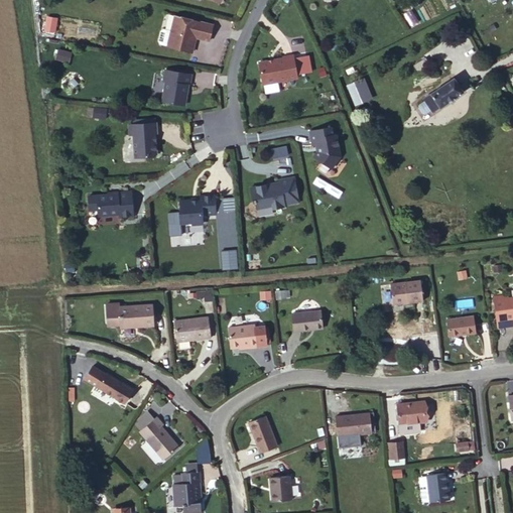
[(45,23),(54,25),(57,11),(48,10),(45,23)]
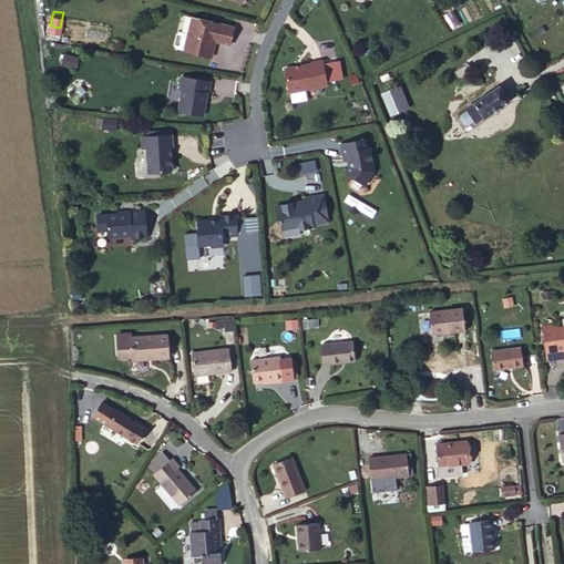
[(183,49),(212,55),(215,39),(231,42),(233,24),(191,14),(183,49)]
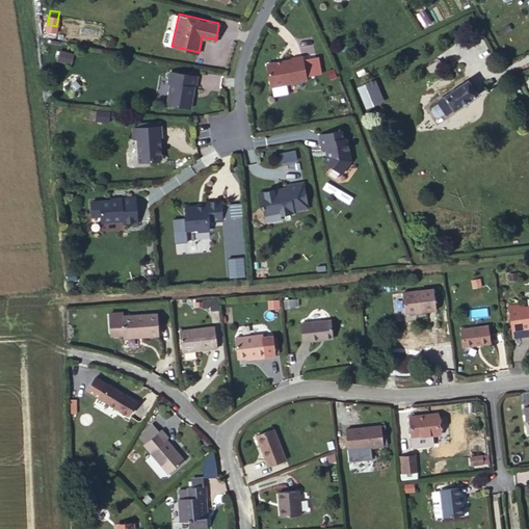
[(63,53),(60,63),(74,68),(77,57),(63,53)]
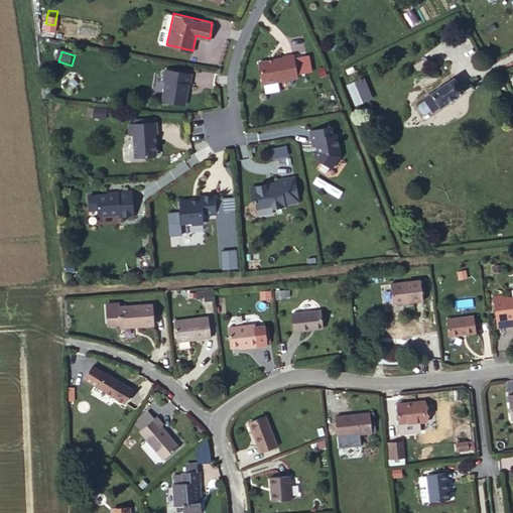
[(261,82),(294,76),(291,53),(280,55),(281,56),(257,60),(261,82)]
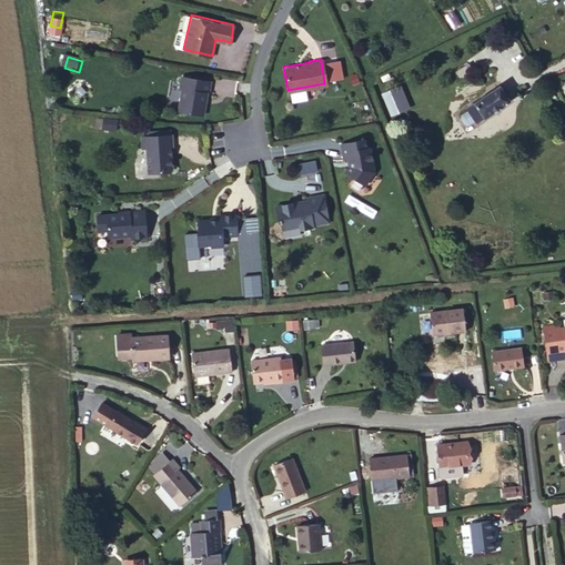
[(455,78),(470,70),(464,61),(451,69),(455,78)]
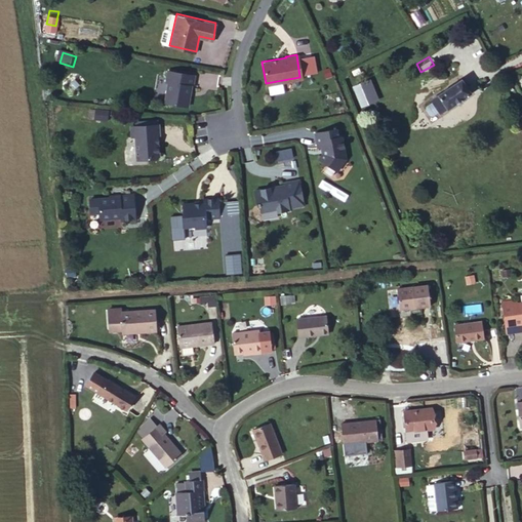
[(165,101),(189,104),(191,83),(193,84),(195,73),(168,69),(166,80),(168,80),(165,101)]
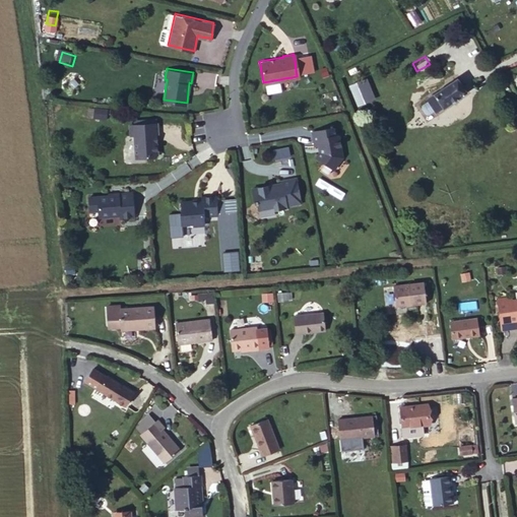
[(424,97),(425,100),(431,110),(431,112),(464,89),(455,75),(424,97)]
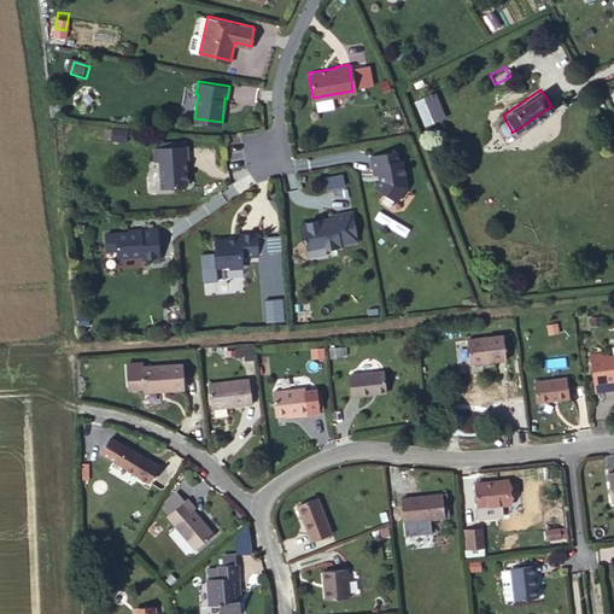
[(431,130),(442,126),(433,106),(422,112),(431,130)]
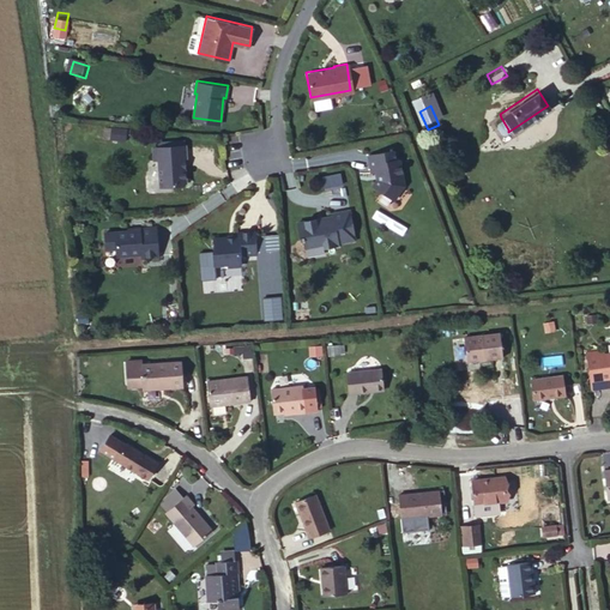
[(508,130),(501,118),(490,124),(495,133),(497,134),(508,130)]
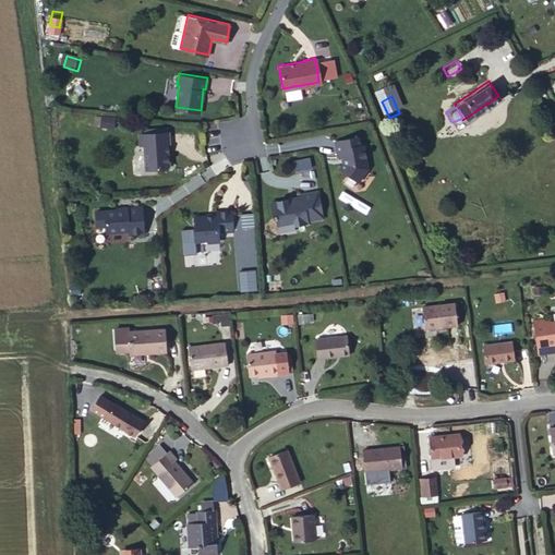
[(100,119),(99,130),(118,131),(119,120),(100,119)]
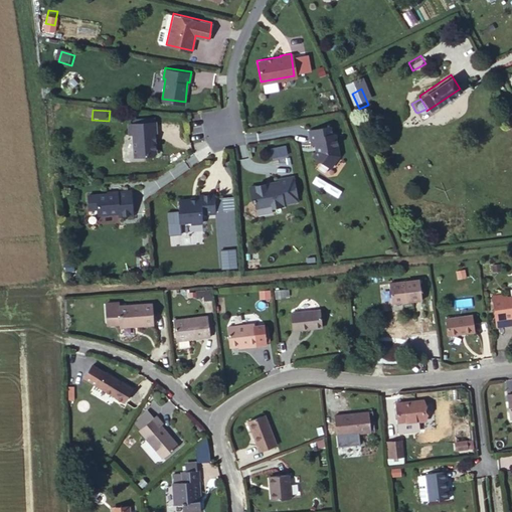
[(132,120),(132,130),(134,153),(152,152),(155,150),(154,130),(156,129),(156,119),(132,120)]
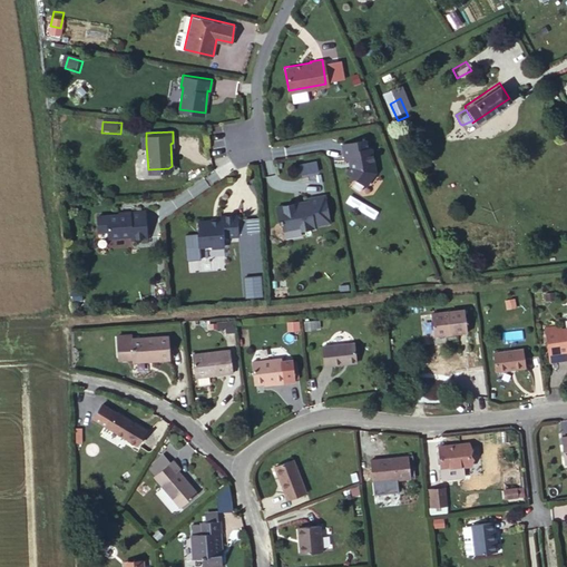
[(344,172),(364,186),(373,172),(369,148),(364,148),(363,139),(340,144),(342,159),(346,158),(348,166),(344,172)]
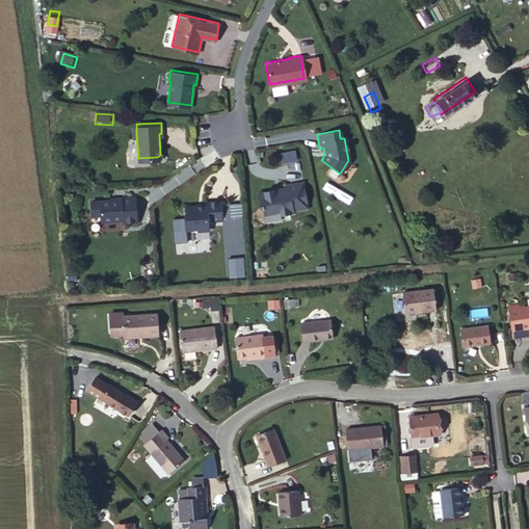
[(292,208),(307,205),(302,180),(287,182),(288,186),(275,188),(275,186),(257,190),(259,206),(262,206),(264,212),(280,209),(281,212),(292,210),(292,208)]
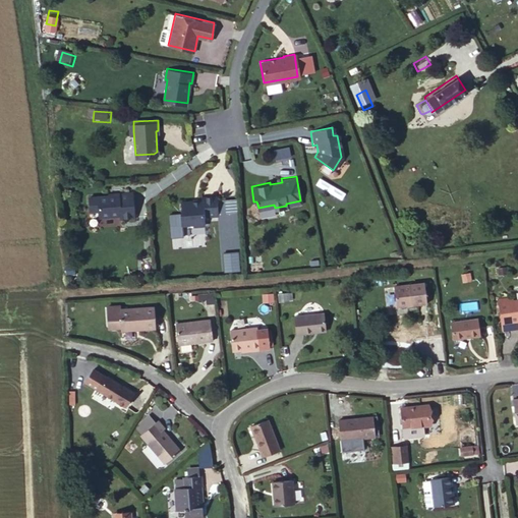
[(117,214),(132,214),(130,187),(110,188),(110,189),(85,191),(87,205),(96,205),(97,212),(117,212),(117,214)]
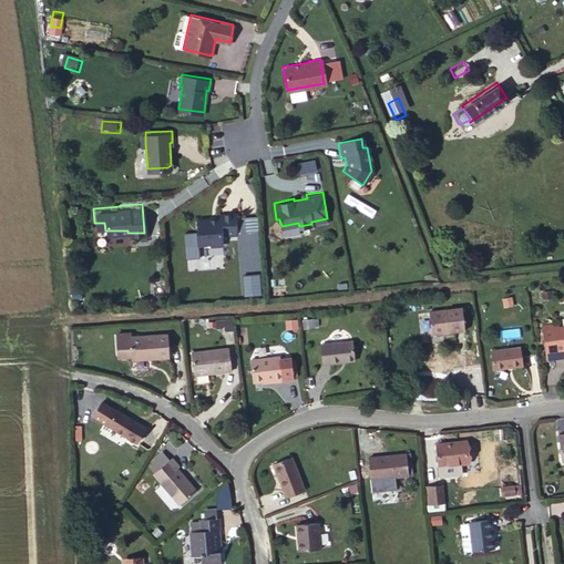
[(219,232),(235,231),(234,209),(218,211),(217,214),(196,215),(196,226),(195,226),(196,241),(209,241),(211,242),(219,241),(219,232)]
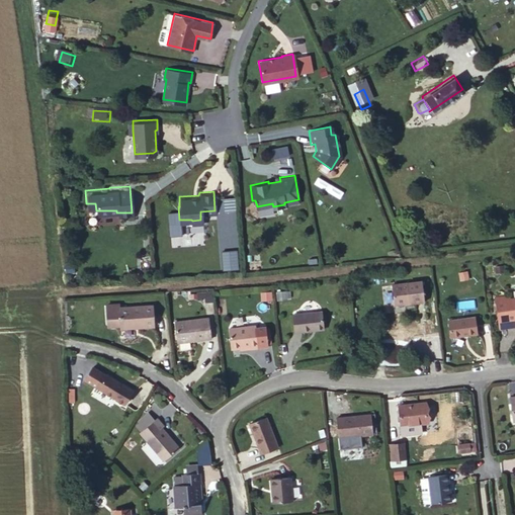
[(396,303),(426,299),(424,278),(394,281),(396,303)]
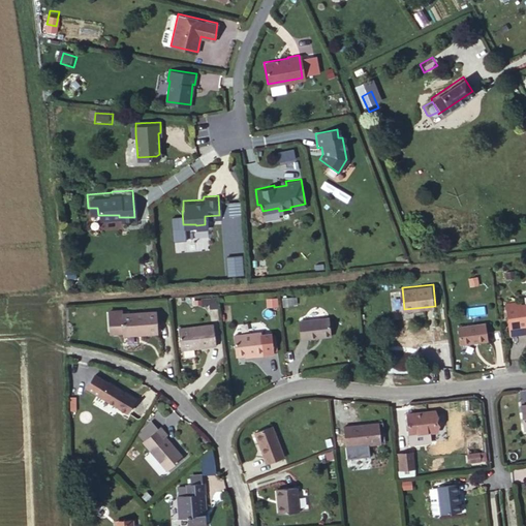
[(507,305),(509,320),(519,320),(520,335),(525,334),(525,305),(517,306),(518,303),(507,305)]
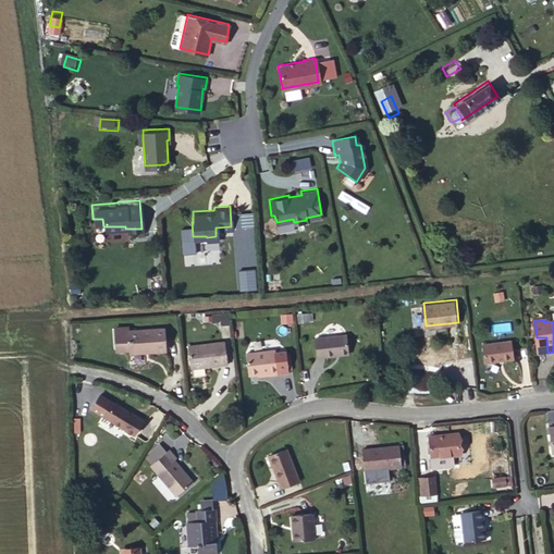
[(147,354),(167,352),(164,327),(131,330),(130,325),(117,328),(118,346),(123,351),(125,352),(146,348),(147,354)]
